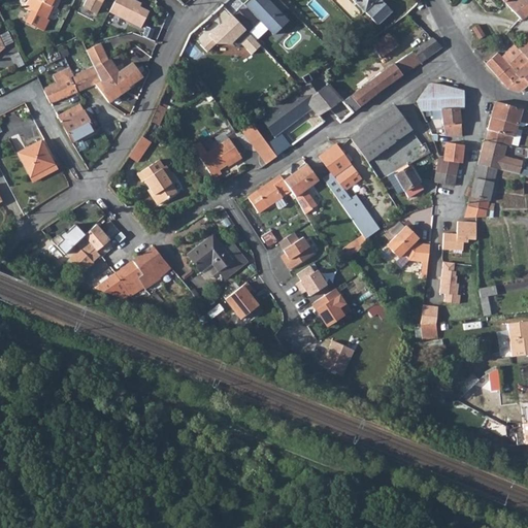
[(31,0),(27,9),(45,20),(52,6),(51,5),(53,0),(31,0)]
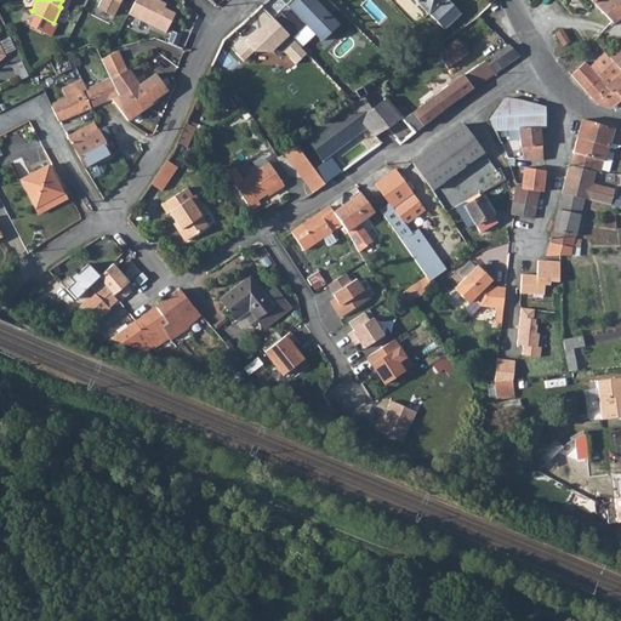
[(103,0),(100,9),(117,17),(124,0),(103,0)]
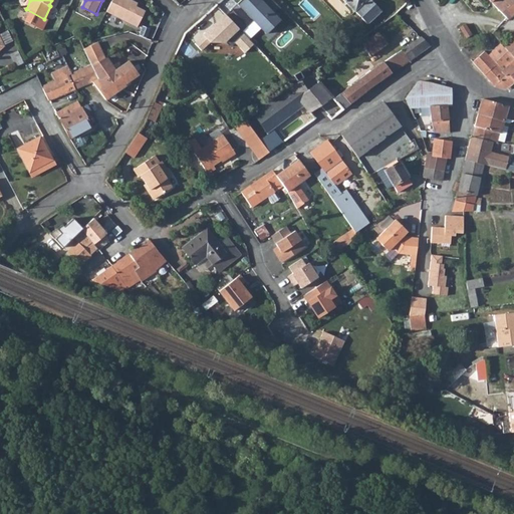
[(113,0),(108,12),(139,27),(147,11),(138,7),(139,4),(131,0),(113,0)]
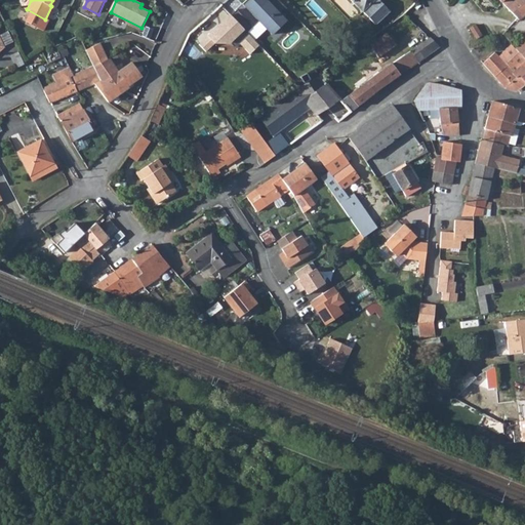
[(247,0),(231,16),(254,41),(266,31),(272,37),(288,22),(281,14),(267,0),(247,0)]
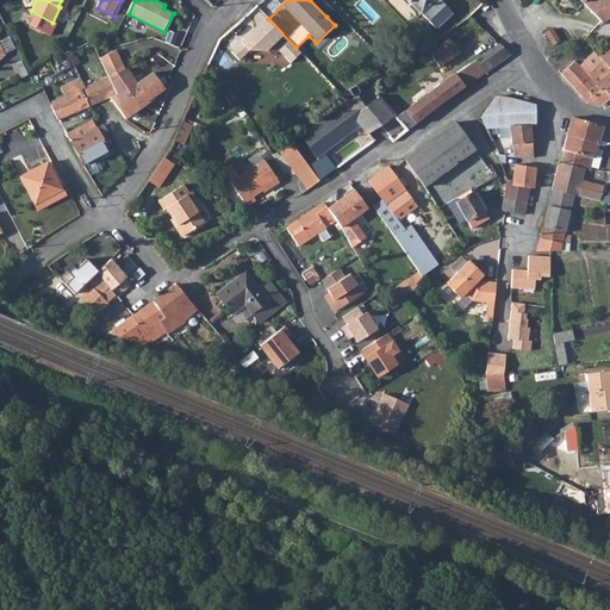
[(310,0),(327,17),(332,12),(319,0),(310,0)]
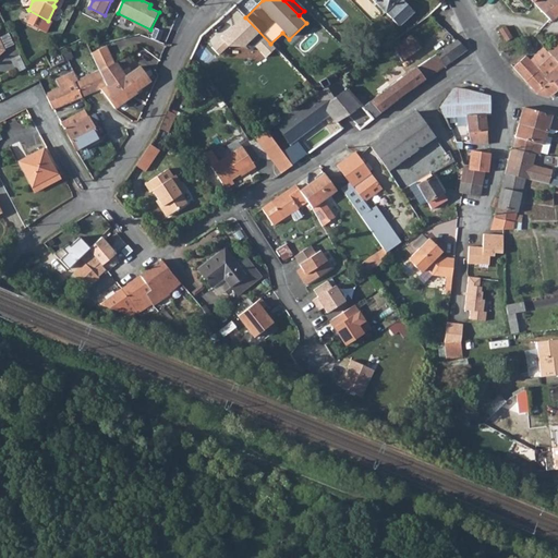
[(370,0),(384,14),(386,13),(398,27),(413,13),(400,0),(370,0)]
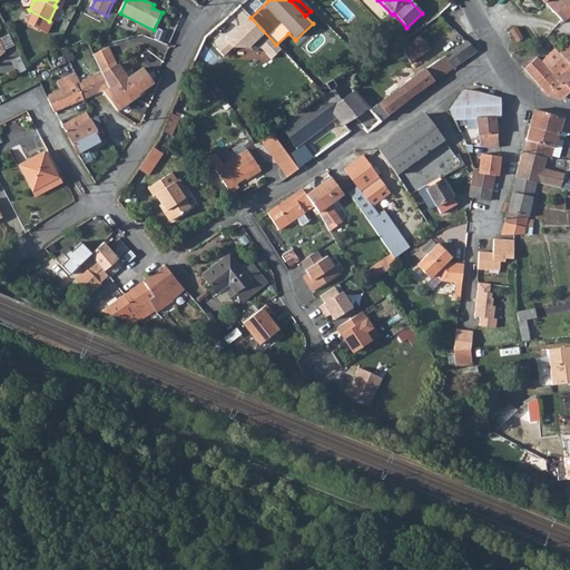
[(569,0),(549,0),(547,2),(566,22),(569,18),(569,0)]
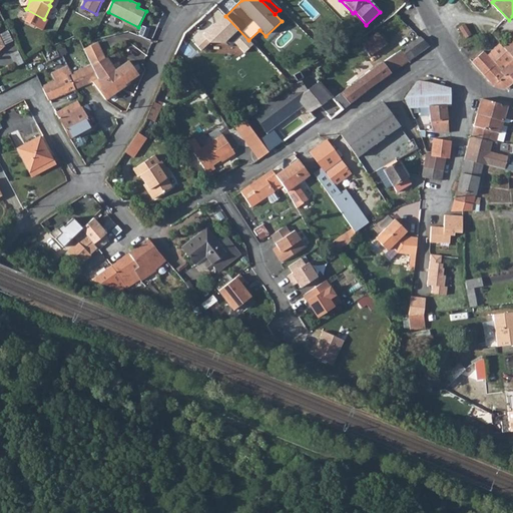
[(237,31),(223,16),(201,36),(215,51),(237,31)]
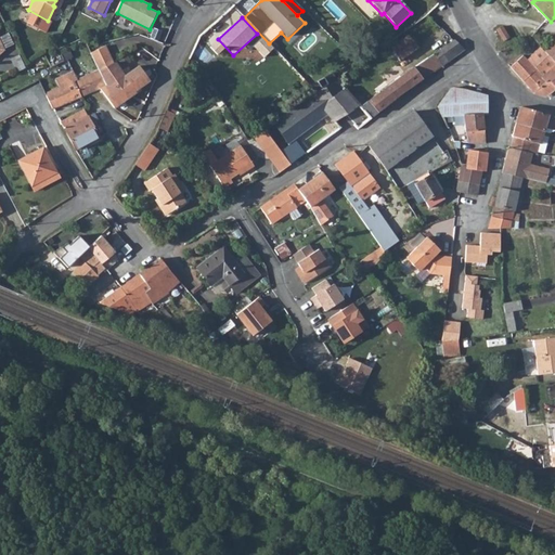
[(505,25),(498,29),(505,41),(512,38),(505,25)]
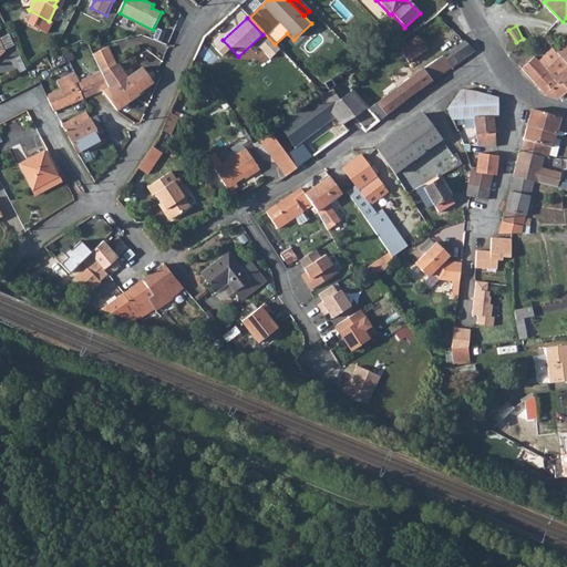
[(193,61),(200,64),(212,41),(204,37),(193,61)]
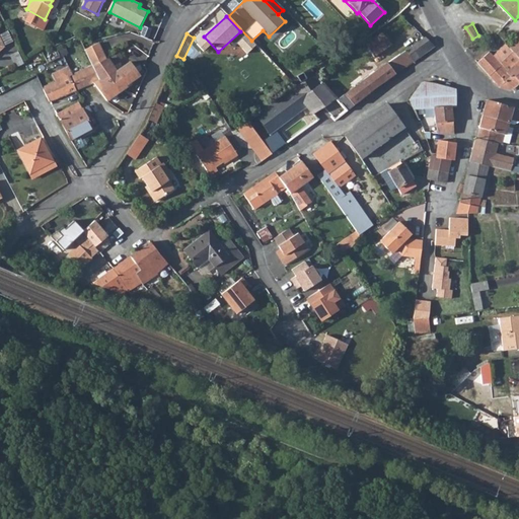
[(318,78),(339,98),(346,93),(356,104),(366,95),(405,68),(397,57),(388,64),(387,63),(379,69),(372,60),(392,45),(381,34),(367,45),(366,44),(318,78)]
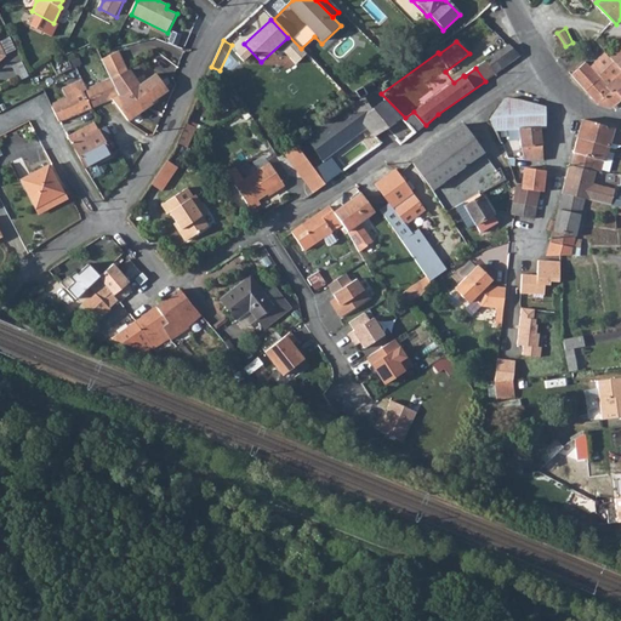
[(476,68),(485,81),(500,70),(519,56),(510,46),(476,68)]
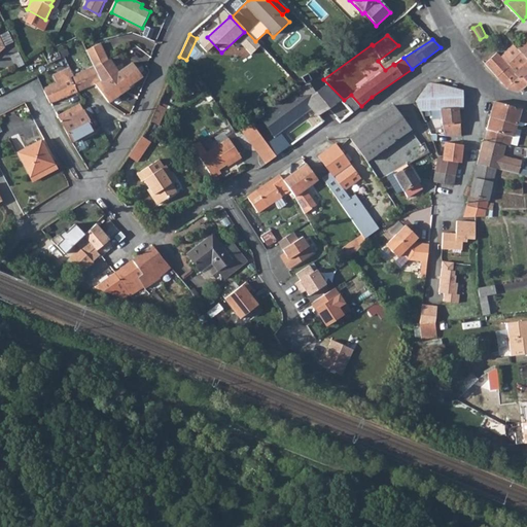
[(526,40),(518,48),(526,58),(526,40)]
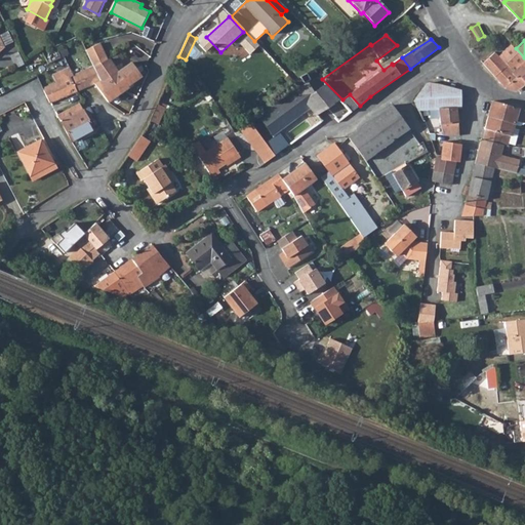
[(85,50),(92,67),(107,61),(101,44),(85,50)]
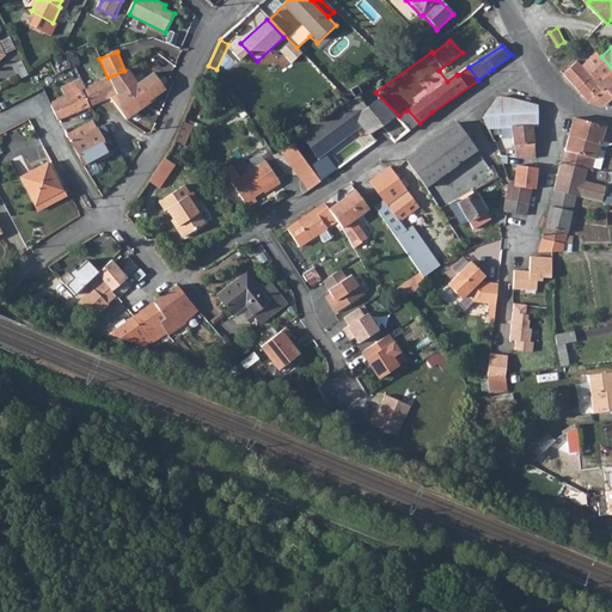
[(579,90),(593,77),(597,81),(611,67),(601,56),(598,51),(583,65),(580,61),(565,74),(579,90)]
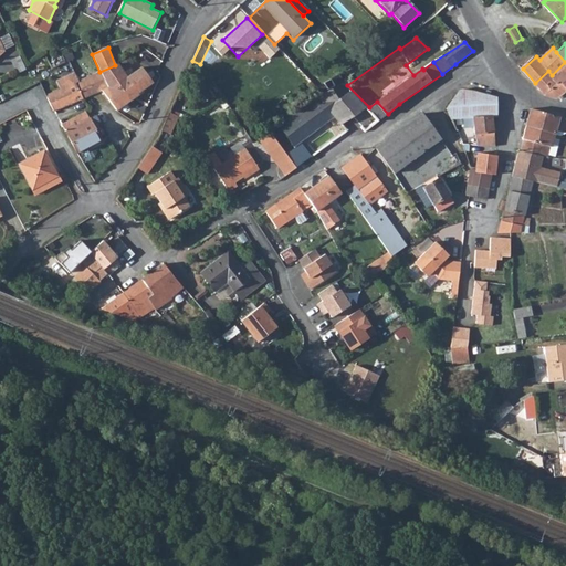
[(11,62),(18,75),(25,71),(24,67),(19,58),(11,62)]
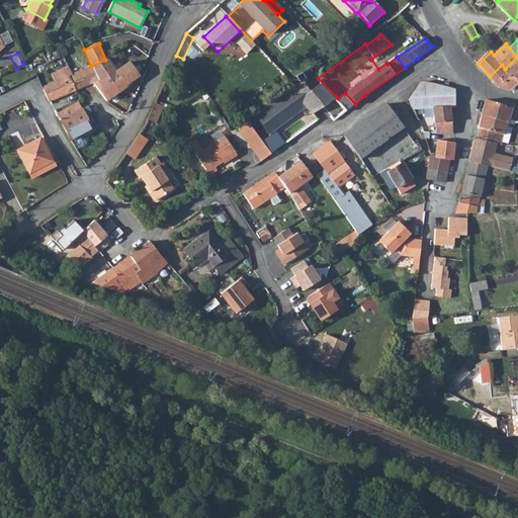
[(125,53),(113,61),(118,68),(131,61),(125,53)]
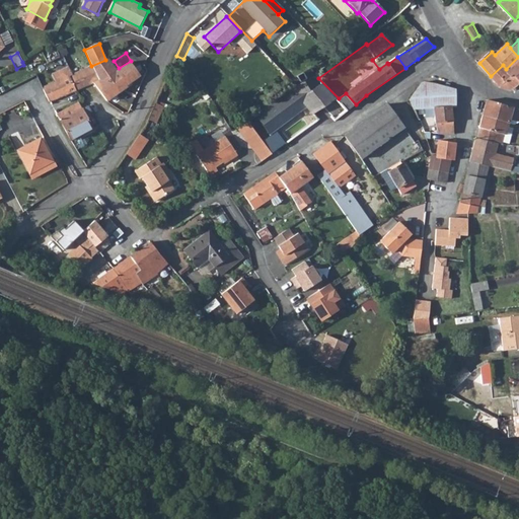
[(506,69),(509,72),(507,73),(511,78),(514,75),(518,81),(518,57),(506,69)]
